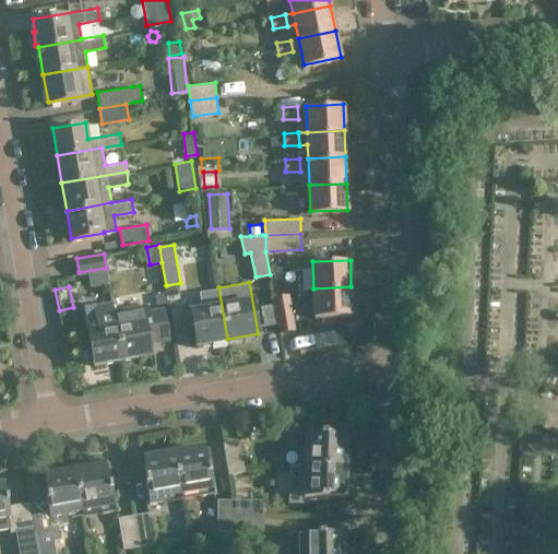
[(351,286),(313,289),(315,315),(353,314),(351,286)]
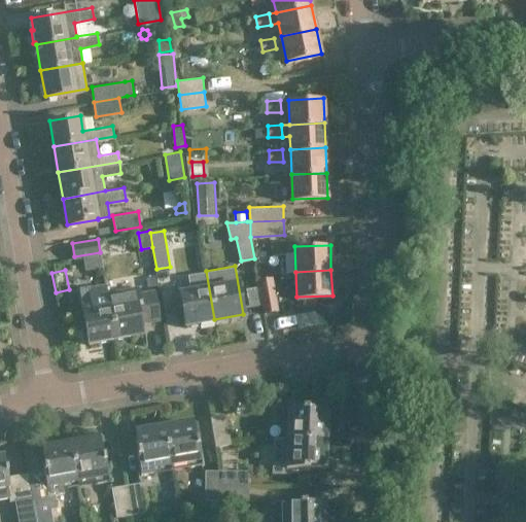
[(189,274),(191,289),(173,292),(176,307),(183,306),(186,324),(214,319),(206,271),(189,274)]
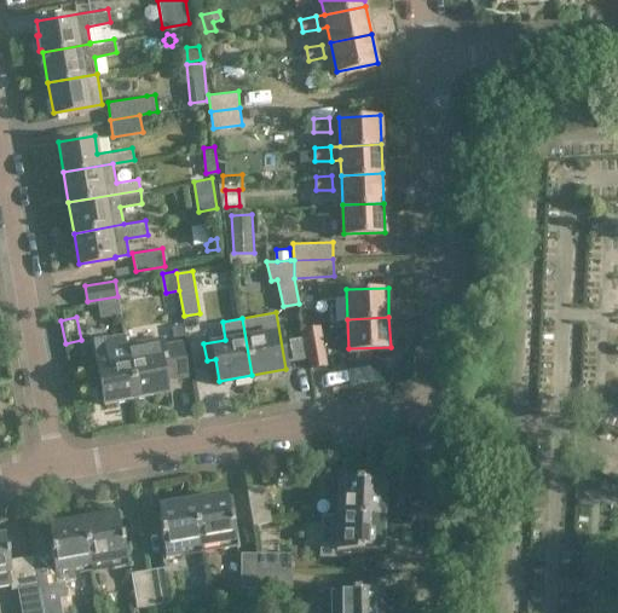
[(319,324),(304,327),(305,333),(310,365),(327,362),(319,324)]
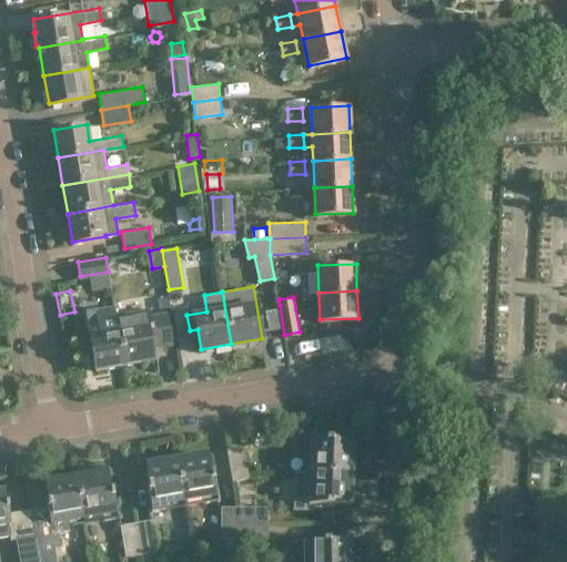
[(283,326),(280,305),(265,308),(269,328),(283,326)]
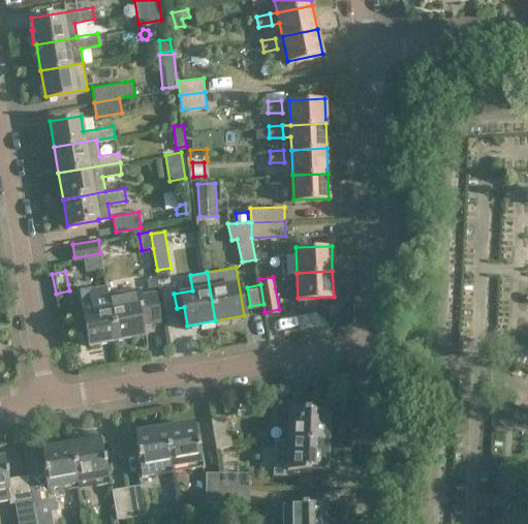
[(109,294),(116,338),(143,333),(141,321),(159,317),(155,291),(143,294),(142,287),(109,294)]
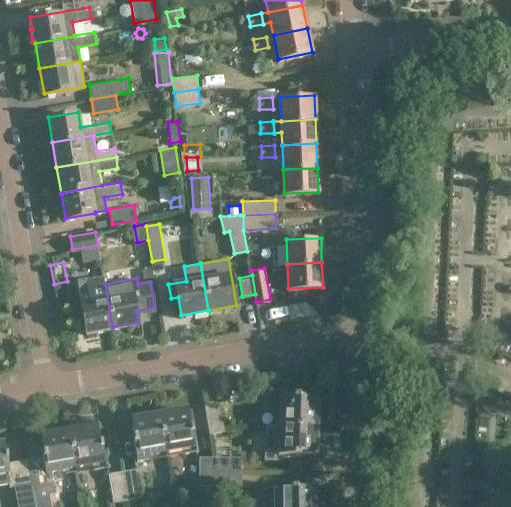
[(86,331),(112,327),(105,284),(79,288),(86,331)]
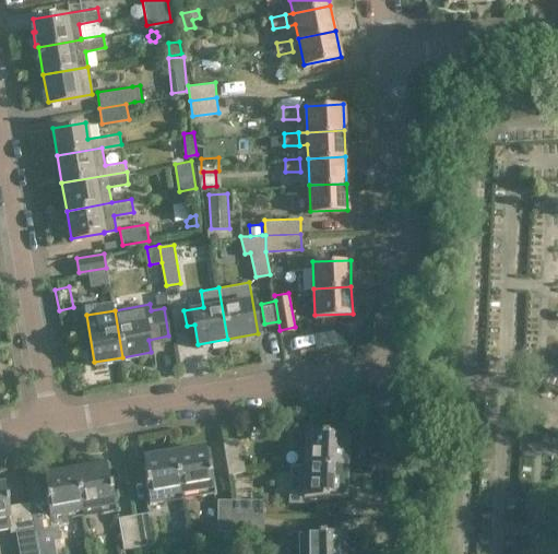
[(300,429),(300,445),(306,445),(305,462),(305,463),(345,466),(346,466),(347,434),(328,433),(328,431),(300,429)]
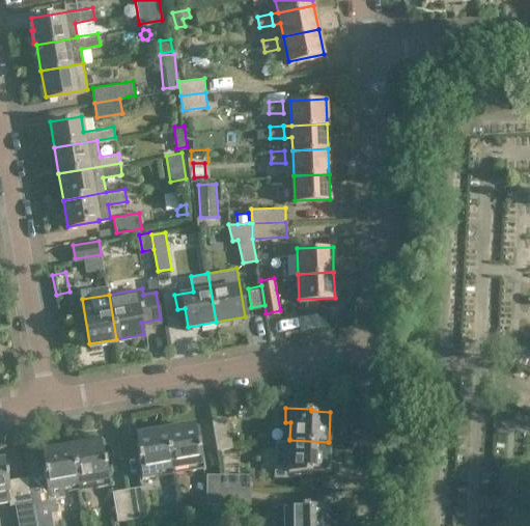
[(218,447),(232,445),(227,416),(213,419),(218,447)]
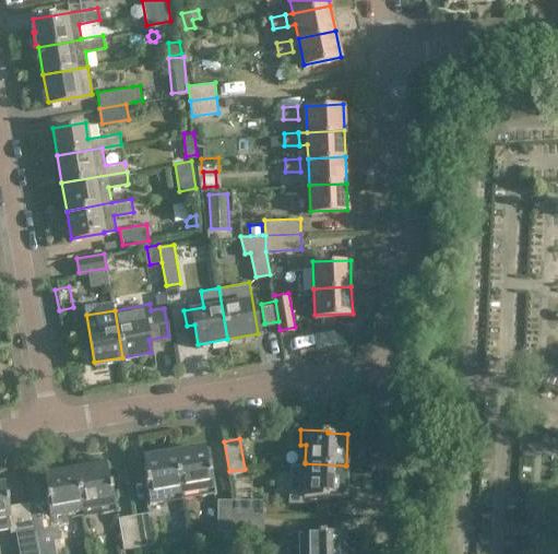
[(204,445),(175,450),(181,491),(199,488),(199,493),(214,491),(210,464),(208,464),(204,445)]
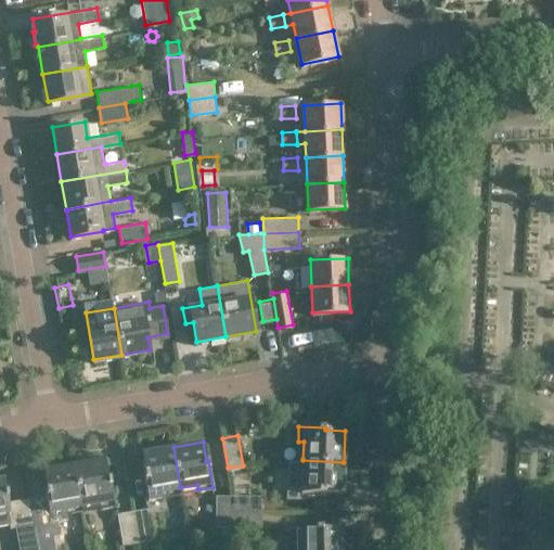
[(162,490),(180,487),(174,447),(142,452),(146,472),(143,472),(149,498),(163,496),(162,490)]
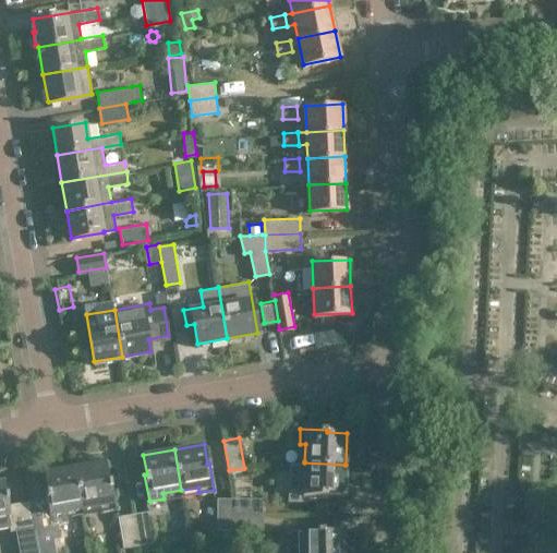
[(105,461),(74,467),(82,507),(99,504),(100,509),(116,507),(110,481),(108,481),(105,461)]
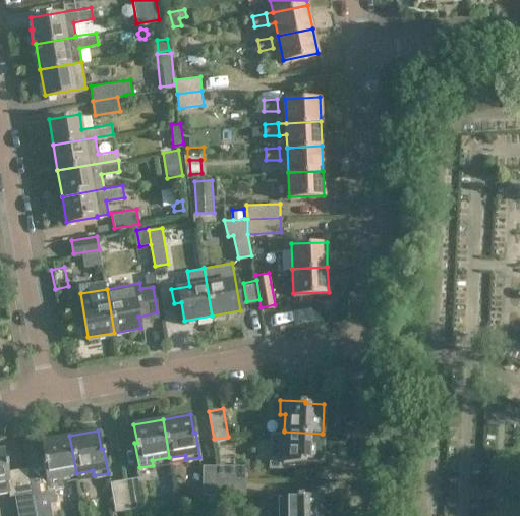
[(305,460),(321,460),(322,434),(284,432),(284,431),(271,431),(270,465),(284,465),(284,461),(305,462),(305,460)]
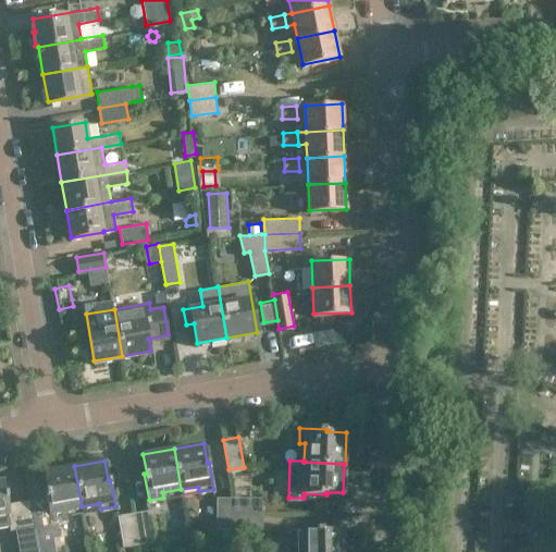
[(82,506),(74,466),(58,468),(57,464),(51,465),(44,466),(45,470),(34,473),(37,493),(46,492),(51,526),(36,528),(39,551),(56,551),(53,537),(60,535),(58,520),(69,518),(66,508),(82,506)]
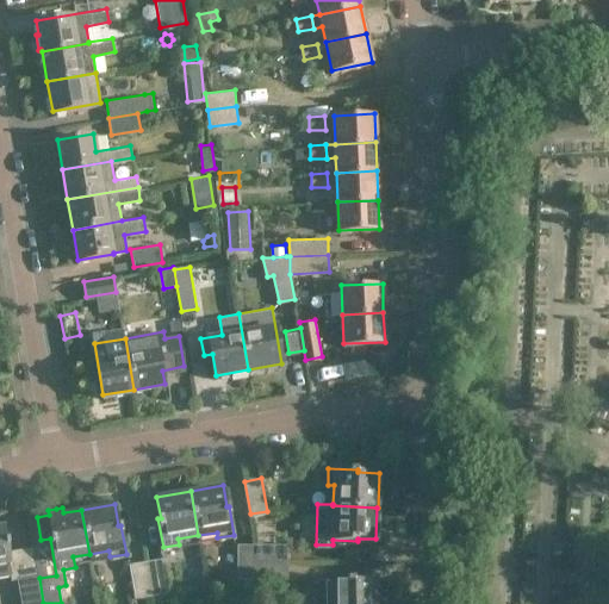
[(4,524),(0,524),(0,574),(12,573),(10,561),(4,524)]
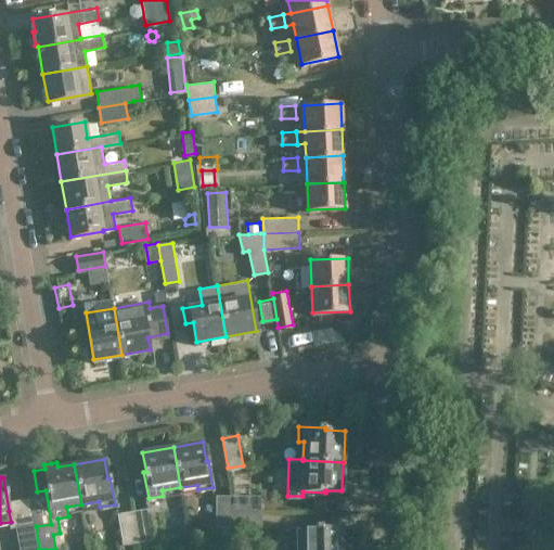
[(217,495),(217,526),(233,526),(233,510),(233,495),(217,495)]
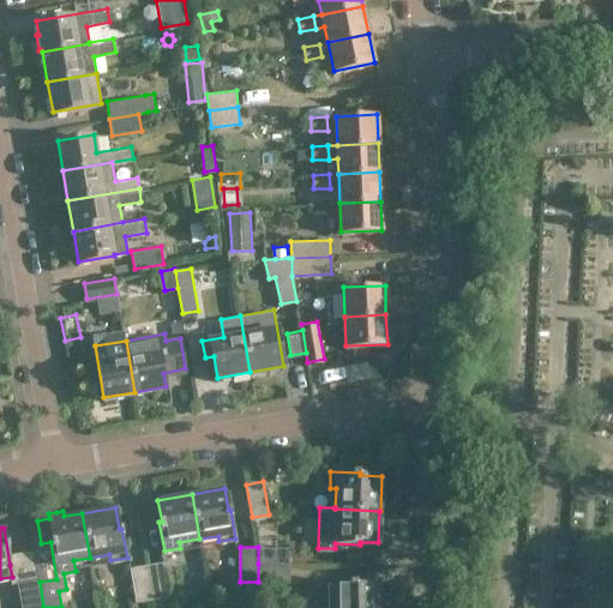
[(258,564),(292,564),(292,547),(258,547),(258,564)]
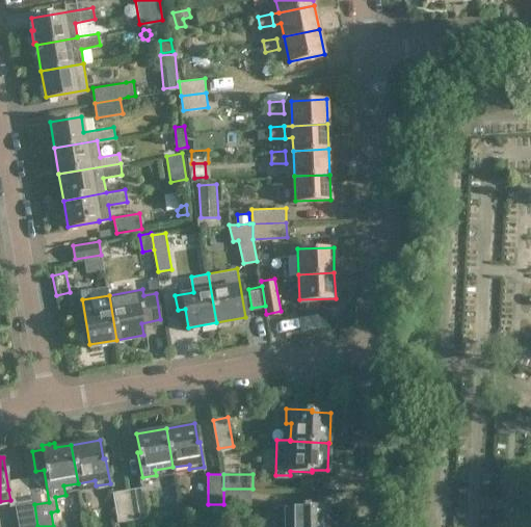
[(148,512),(142,481),(128,484),(133,515),(148,512)]
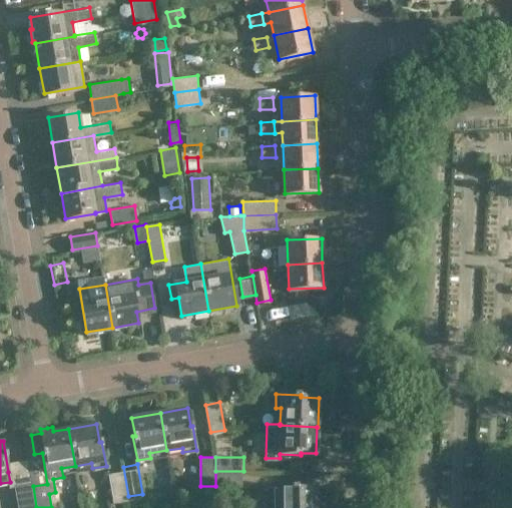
[(109,469),(114,499),(128,496),(123,467),(109,469)]
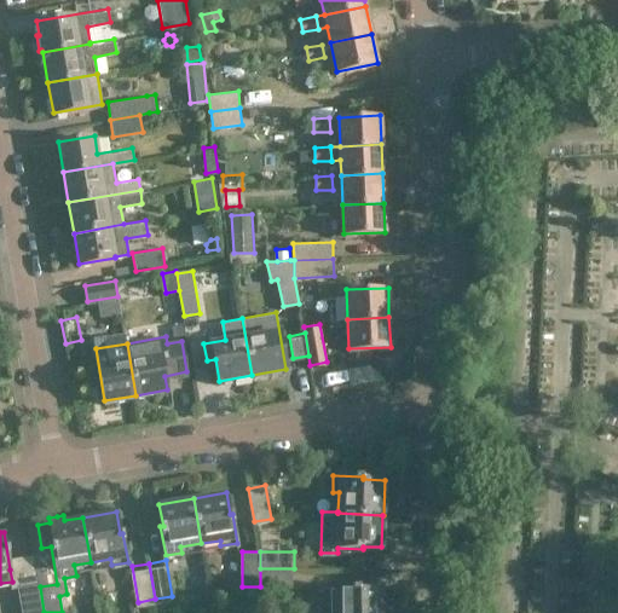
[(294,585),(294,568),(260,568),(260,587),(294,585)]
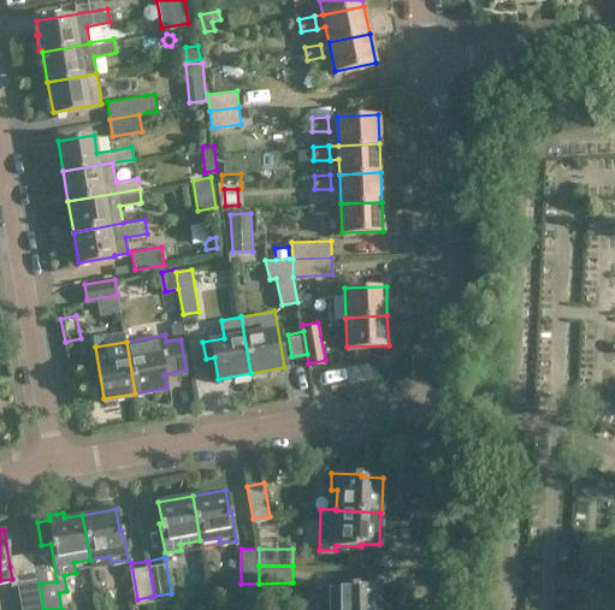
[(41,609),(36,579),(18,582),(22,609),(41,609)]
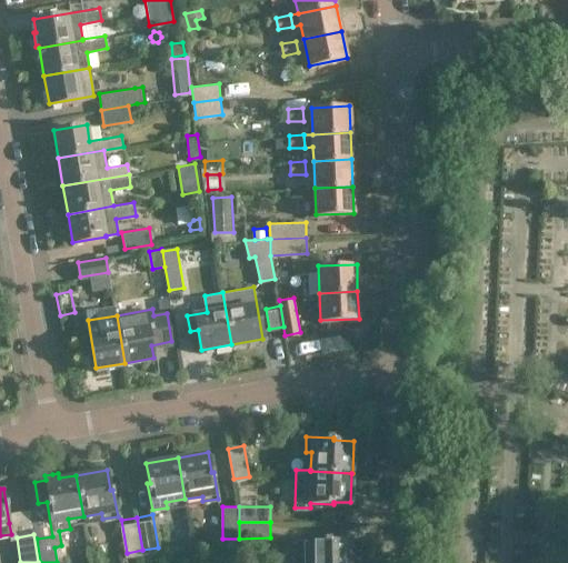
[(302,540),(294,540),(294,562),(350,562),(350,542),(330,542),(330,540),(302,540)]
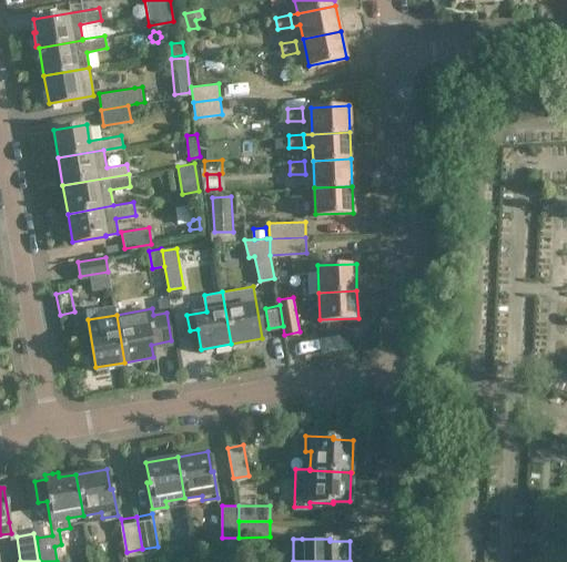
[(0,548),(0,561),(11,560),(10,548),(0,548)]
